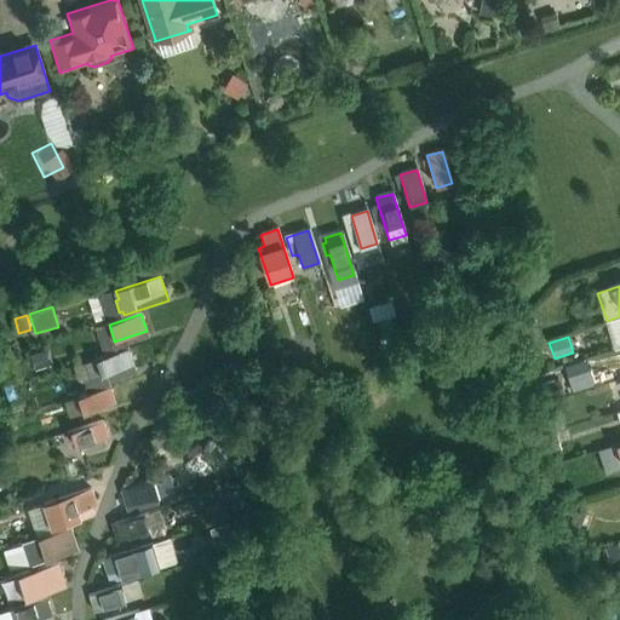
[(29,355),(34,371),(53,366),(49,350),(29,355)]
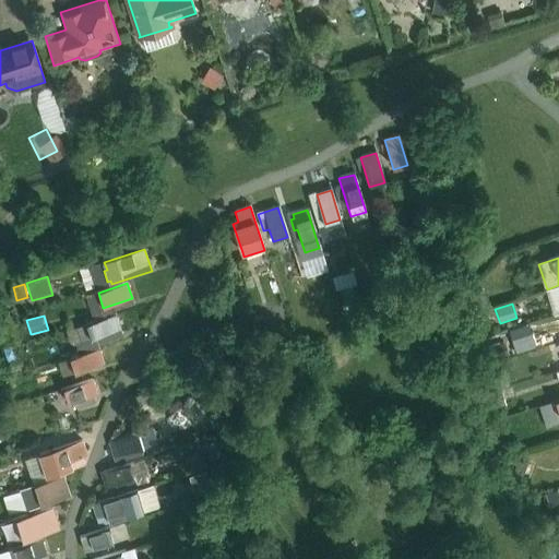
[(67,331),(71,344),(78,346),(81,355),(98,349),(102,348),(100,345),(123,337),(117,316),(67,331)]
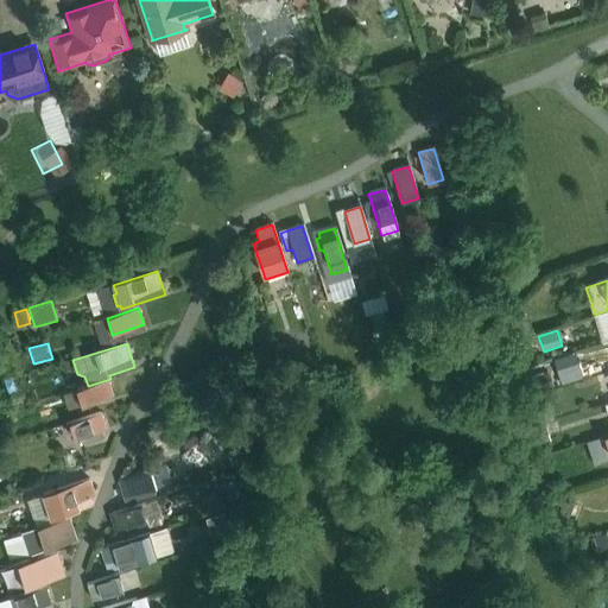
[(107,380),(88,386),(64,394),(69,411),(113,397),(107,380)]
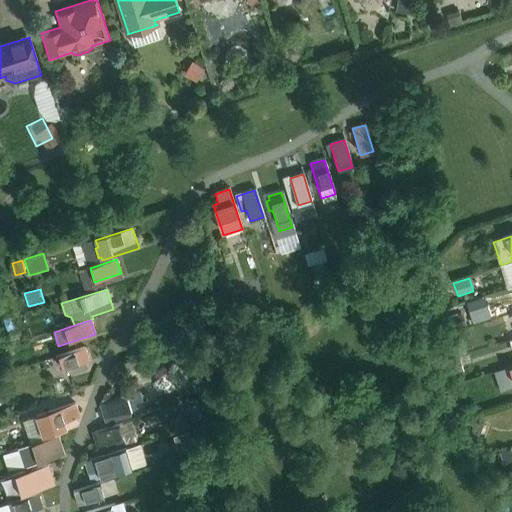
[(62,370),(68,368),(70,375),(86,369),(84,363),(88,362),(84,349),(57,357),(62,370)]
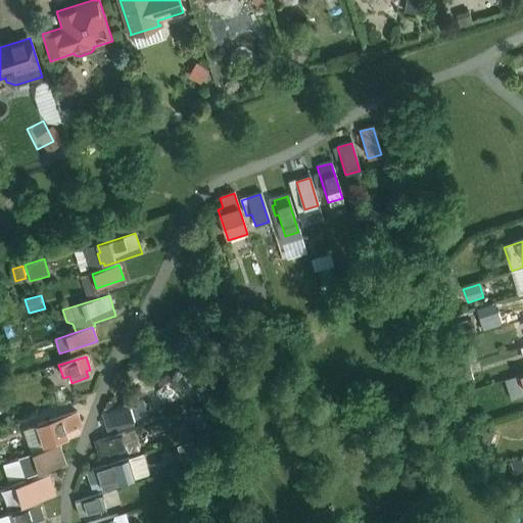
[(455,368),(459,383),(475,378),(471,364),(455,368)]
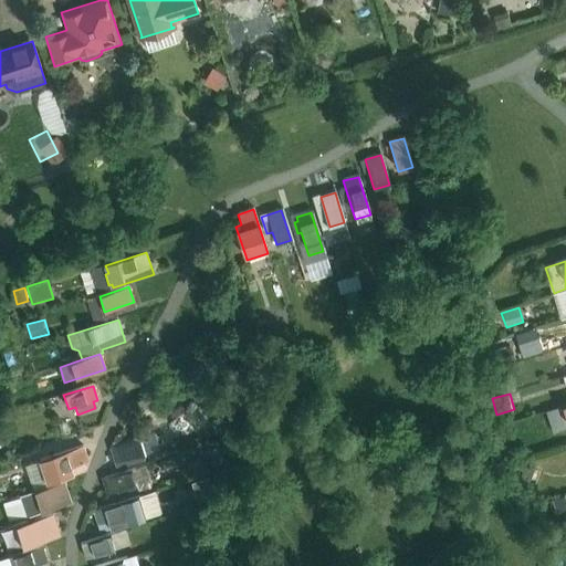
[(166,409),(161,396),(136,404),(142,416),(166,409)]
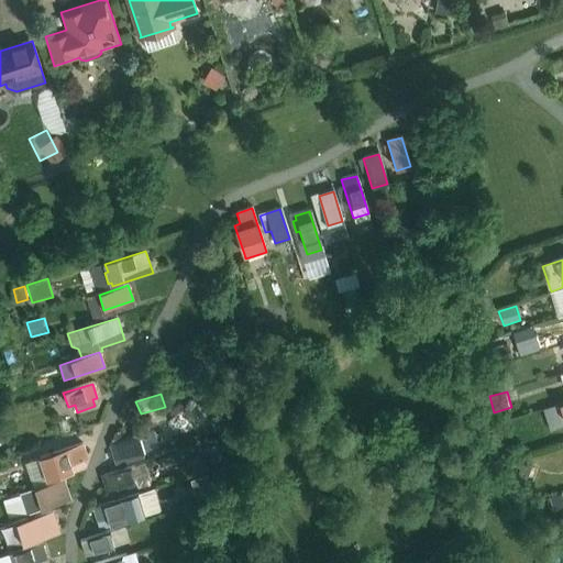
[(180,407),(189,412),(196,403),(187,397),(180,407)]
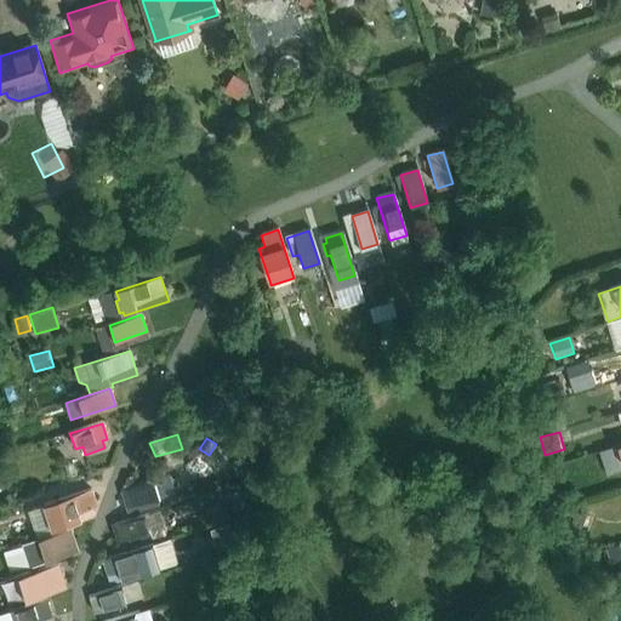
[(171,476),(121,491),(126,508),(177,493),(171,476)]
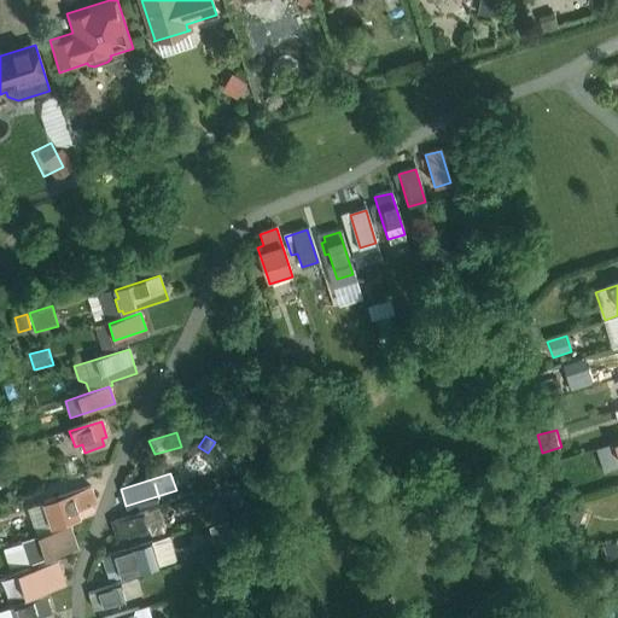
[(91,489),(46,503),(52,524),(81,516),(79,509),(95,505),(91,489)]
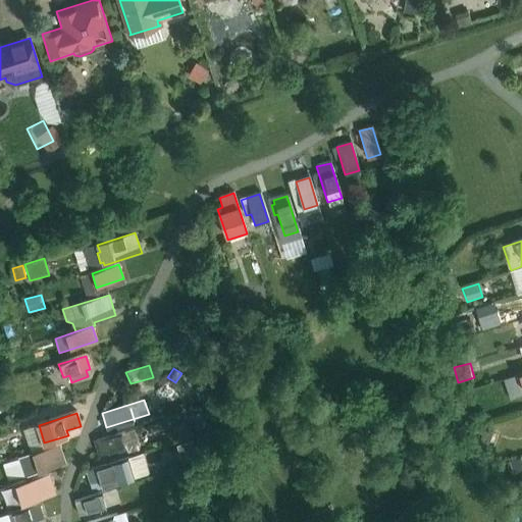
[(100,462),(140,450),(134,429),(94,441),(100,462)]
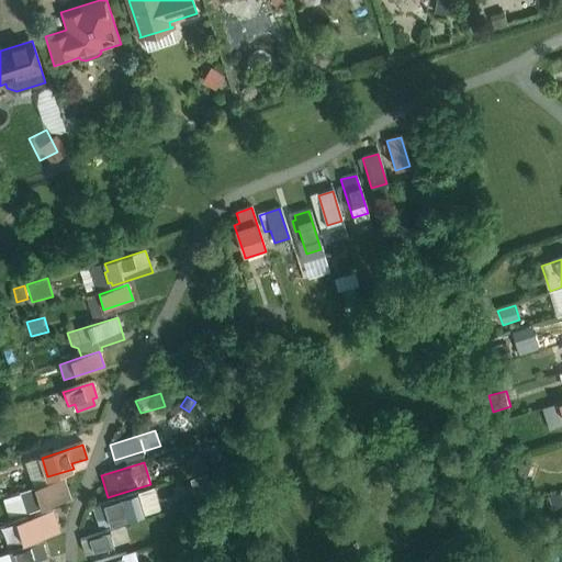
[(190,480),(195,498),(215,493),(209,473),(190,480)]
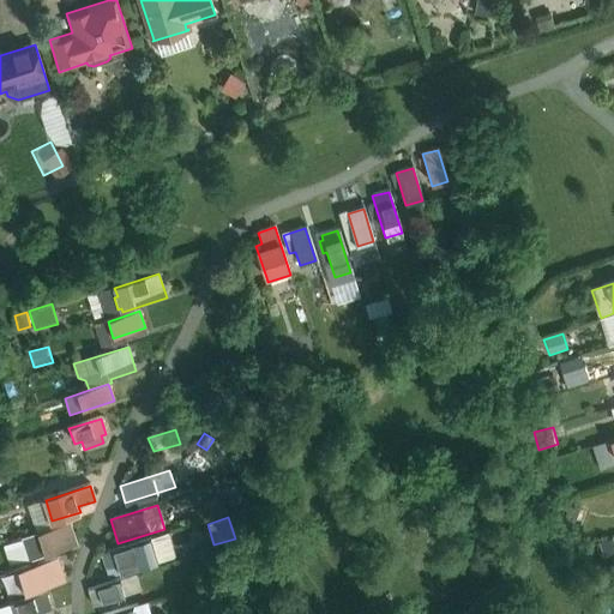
[(22,539),(29,563),(77,547),(70,523),(22,539)]
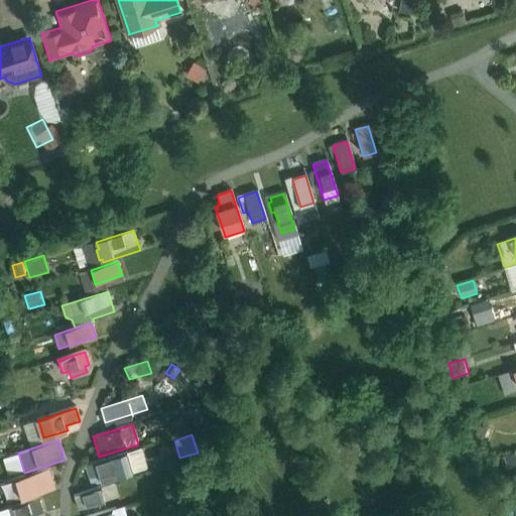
[(92,486),(148,469),(142,447),(86,466),(92,486)]
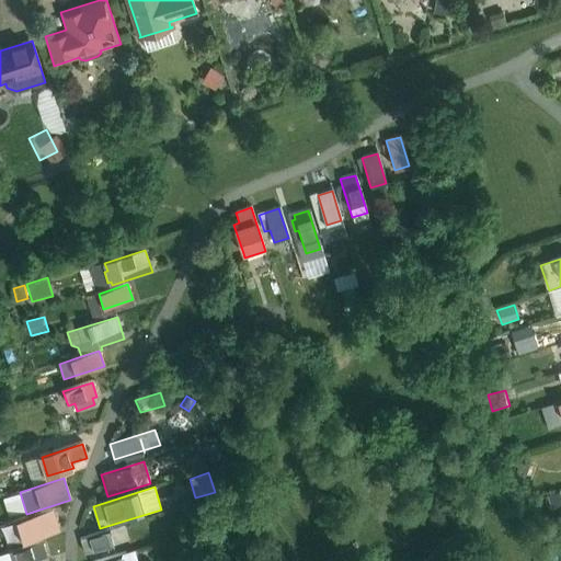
[(16,546),(59,531),(53,510),(9,523),(16,546)]
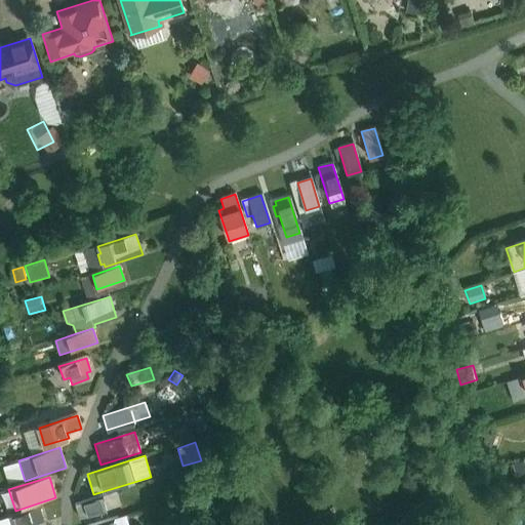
[(122,506),(117,491),(75,505),(80,520),(109,511),(109,510),(122,506)]
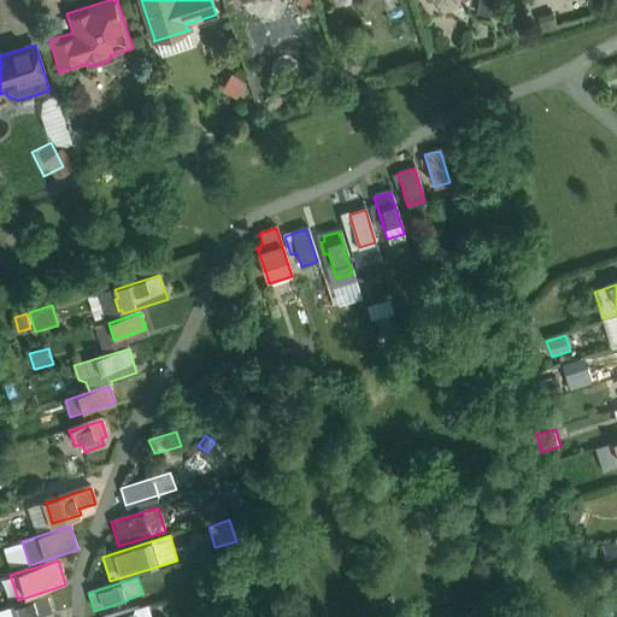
[(17,616),(37,616),(51,613),(46,597),(15,606),(17,616)]
